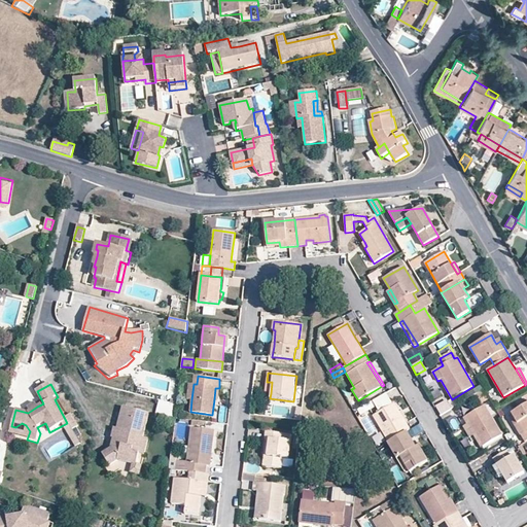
[(490,398),(485,389),(476,394),(481,403),(490,398)]
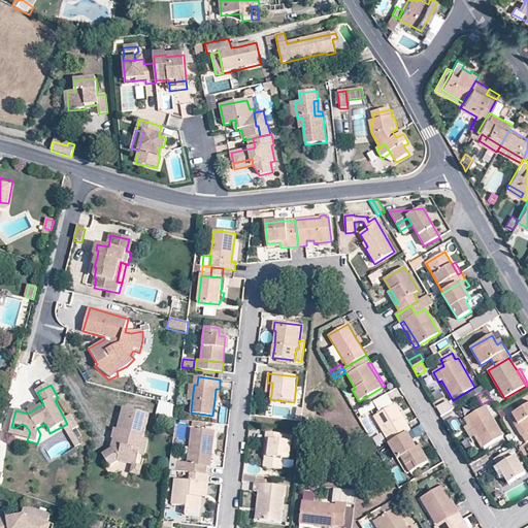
[(450,400),(436,405),(441,416),(454,409),(450,400)]
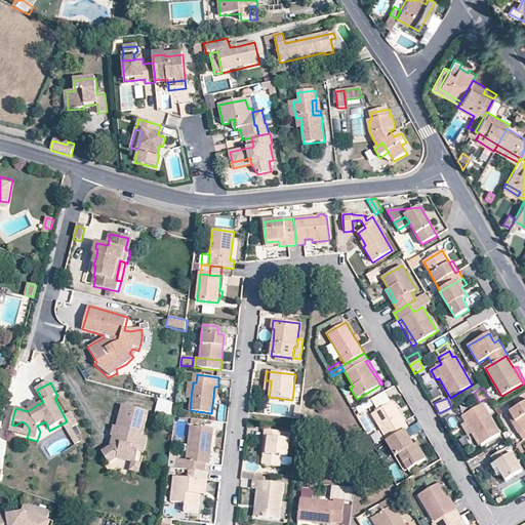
[(156,413),(173,415),(174,401),(157,399),(156,413)]
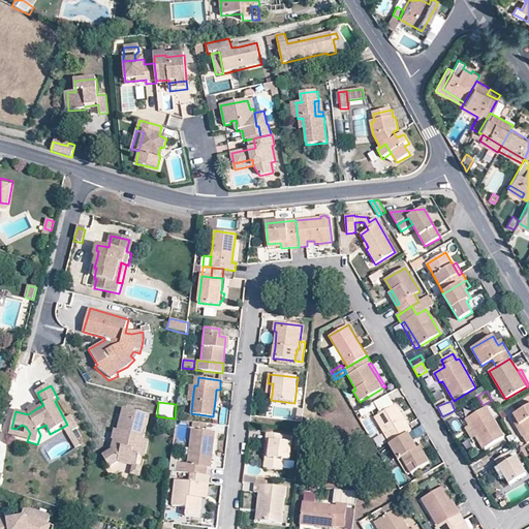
[(408,433),(411,432),(403,417),(401,419),(397,413),(400,411),(396,404),(374,417),(391,443),(408,433)]
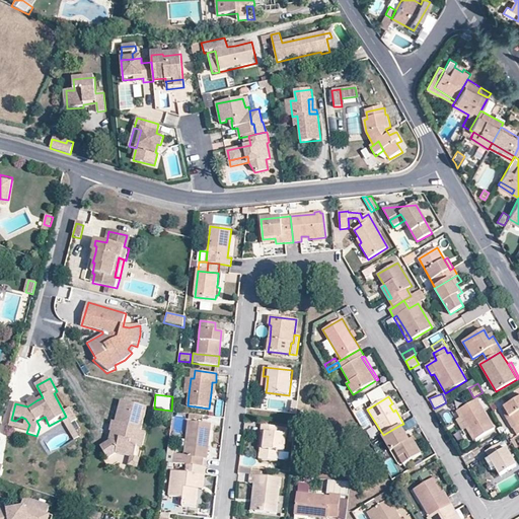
[(513,428),(517,435),(518,434),(518,397),(504,408),(509,418),(511,417),(516,427),(513,428)]
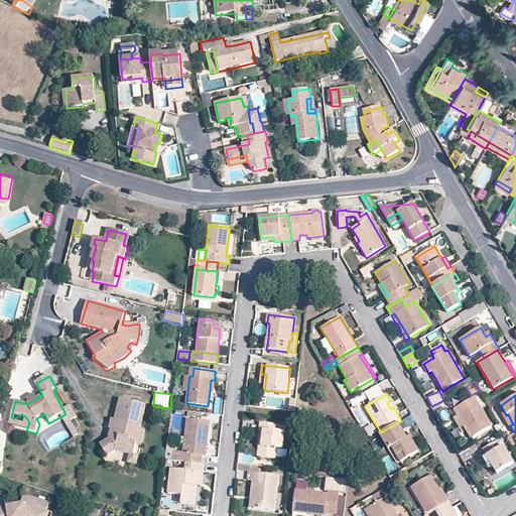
[(457,407),(474,437),(492,425),(475,396),(457,407)]
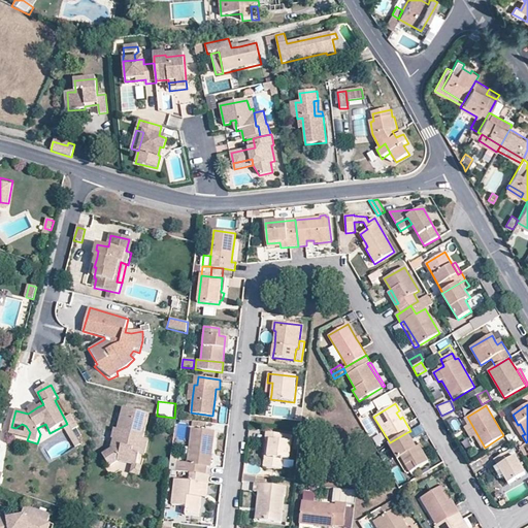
[(221,406),(220,422),(227,423),(228,407),(221,406)]
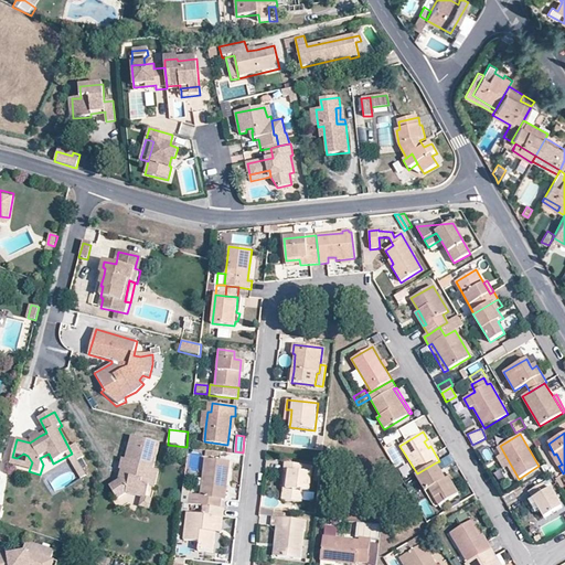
[(132,436),(126,460),(138,462),(136,473),(126,470),(123,479),(119,481),(110,489),(119,500),(128,492),(142,497),(148,497),(150,486),(156,487),(160,470),(155,468),(160,443),(132,436)]
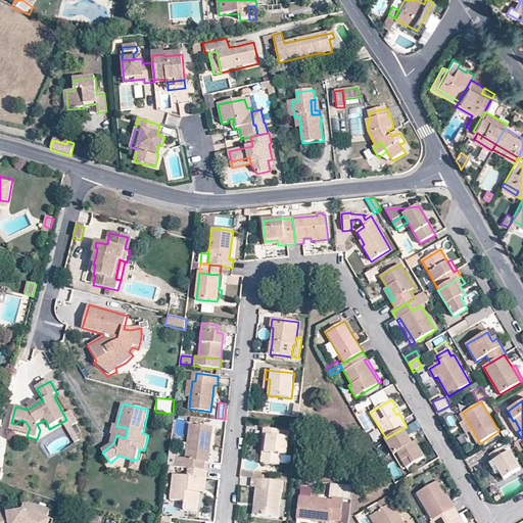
[(516,432),(517,431),(520,430),(515,420),(513,421),(508,411),(505,413),(516,432)]
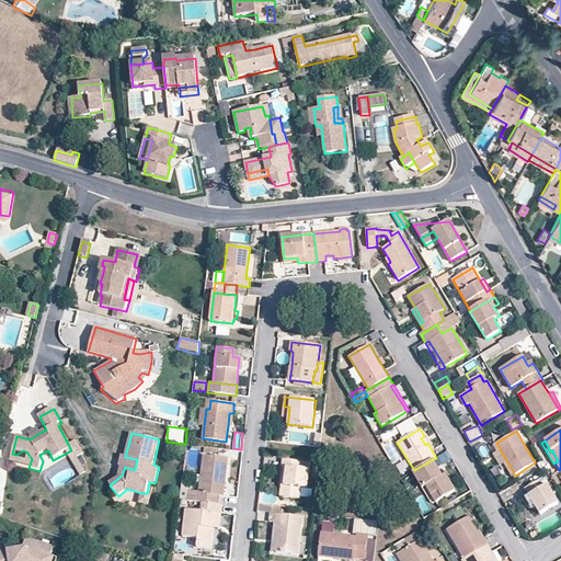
[(512,477),(515,476),(496,443),(493,445),(497,451),(493,455),(500,466),(504,464),(512,477)]
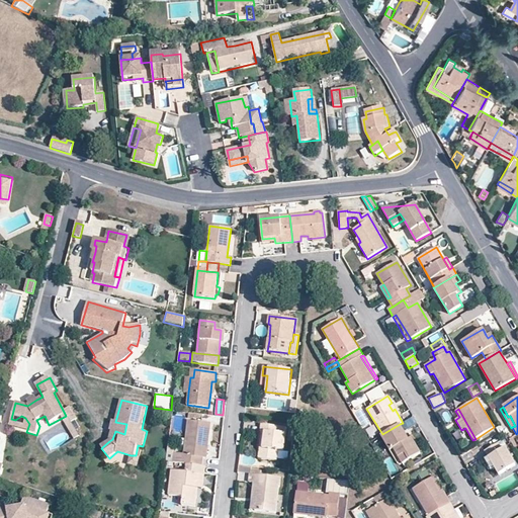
[(15,420),(11,419),(9,427),(26,432),(29,424),(25,418),(21,416),(15,420)]
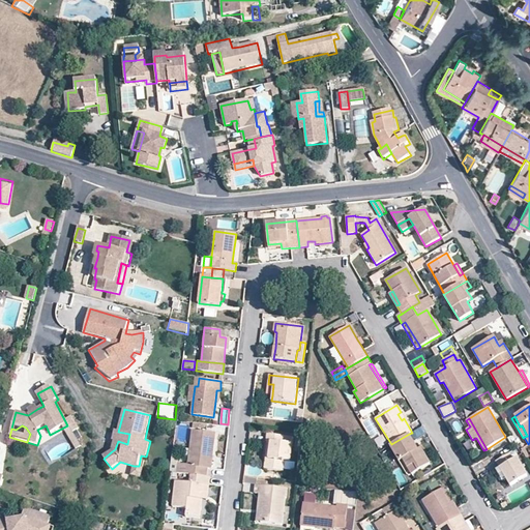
[(177,463),(176,472),(190,474),(207,476),(208,469),(211,469),(211,461),(212,455),(215,433),(192,430),(188,464),(177,463)]
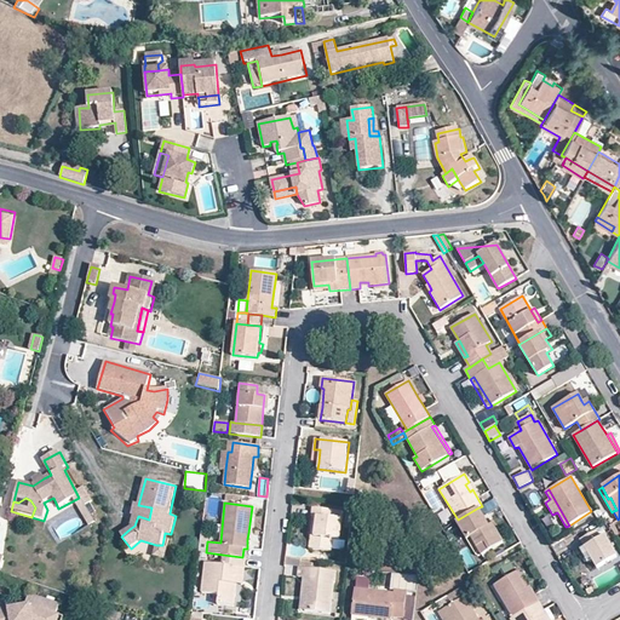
[(151,507),(138,505),(135,504),(132,515),(135,516),(138,516),(149,520),(151,507)]
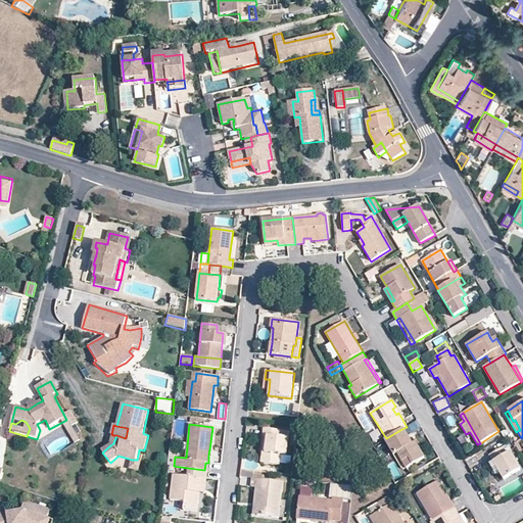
[(280,437),(280,430),(264,428),(263,435),(268,436),(266,454),(262,453),(260,463),(280,465),(281,455),(287,456),(289,438),(280,437)]
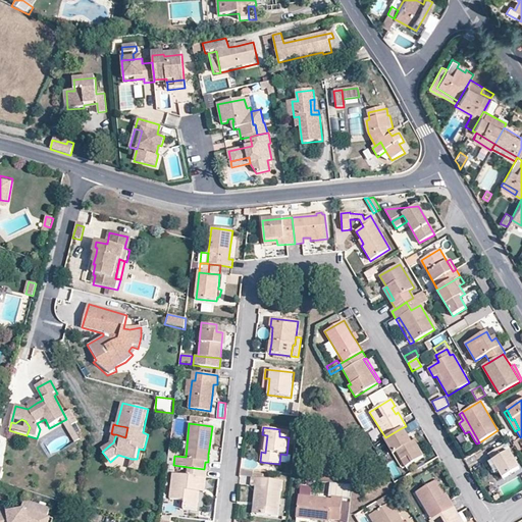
[(412,442),(403,427),(385,437),(383,438),(402,468),(405,467),(424,456),(417,445),(414,447),(412,442)]
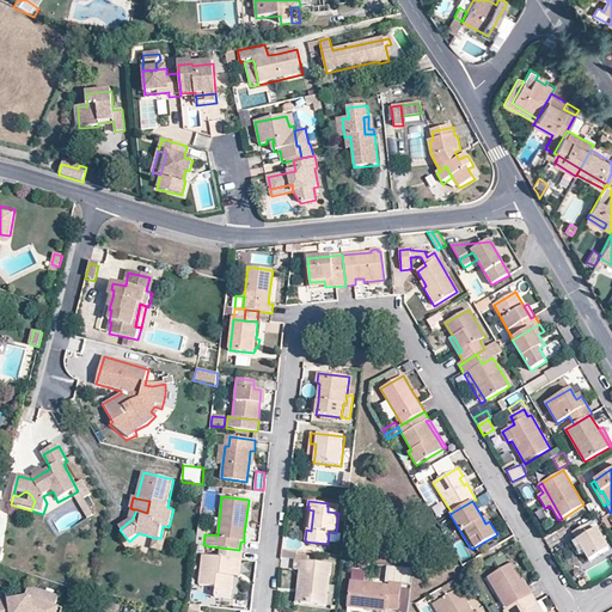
[(589,561),(610,549),(598,528),(593,531),(588,522),(573,532),(577,539),(573,543),(580,555),(585,552),(589,561)]
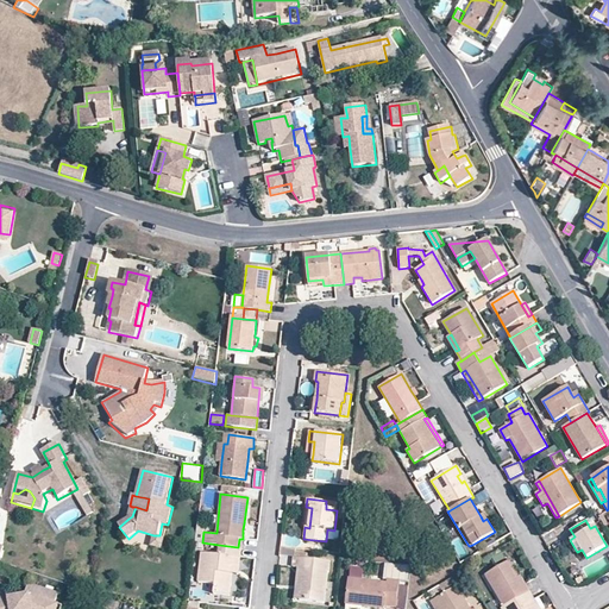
[(165,537),(159,535),(154,535),(151,545),(163,547),(165,537)]
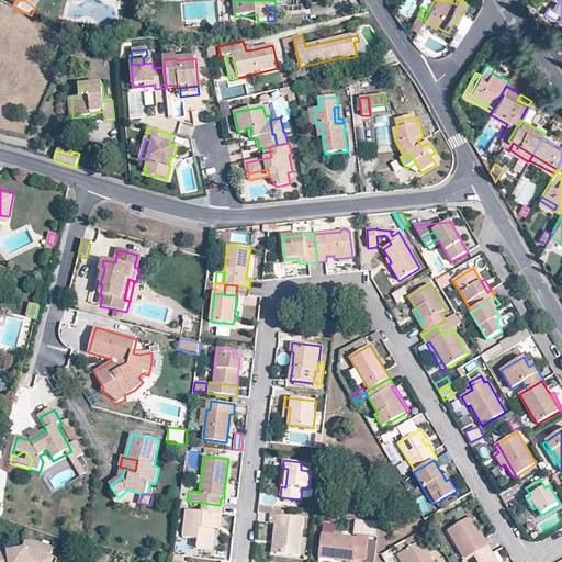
[(222,514),(223,505),(220,505),(202,503),(201,512),(186,510),(182,537),(198,539),(197,548),(213,550),(215,529),(212,529),(213,525),(216,526),(217,514),(222,514)]
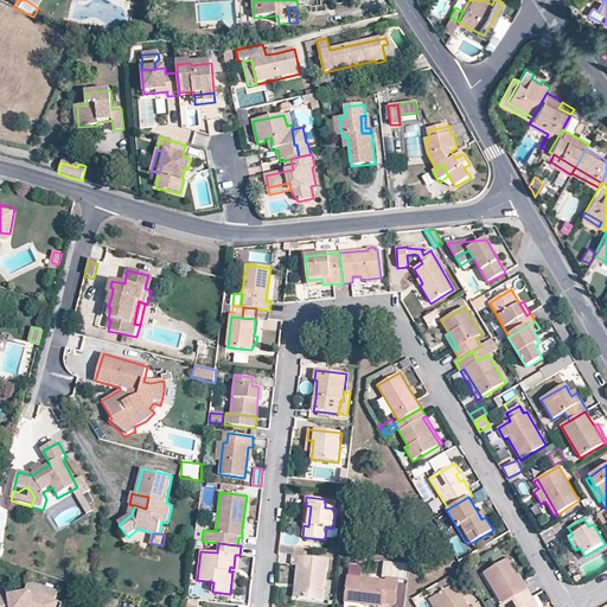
[(229,572),(232,572),(238,573),(240,555),(235,555),(234,568),(230,567),(229,572)]
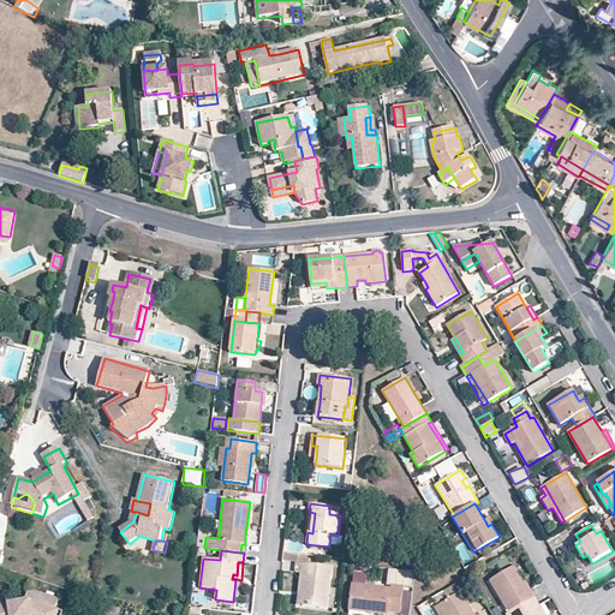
[(302,573),(299,592),(303,592),(302,605),(328,609),(330,578),(333,578),(333,567),(297,562),(296,572),(302,573)]
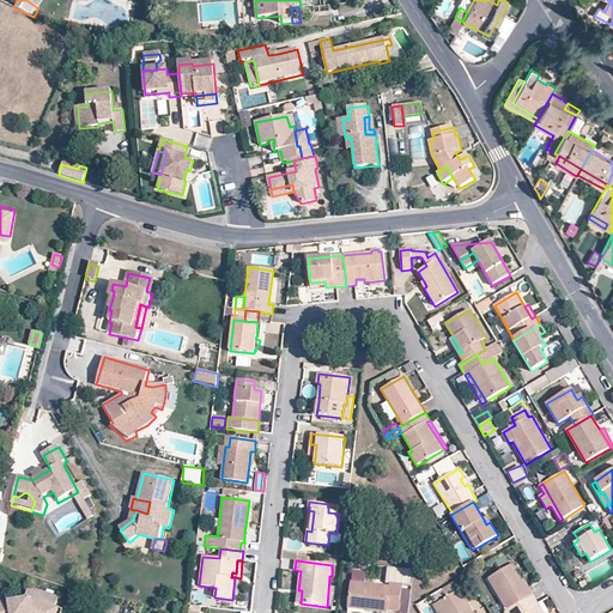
[(521,582),(525,580),(515,564),(511,566),(521,582)]
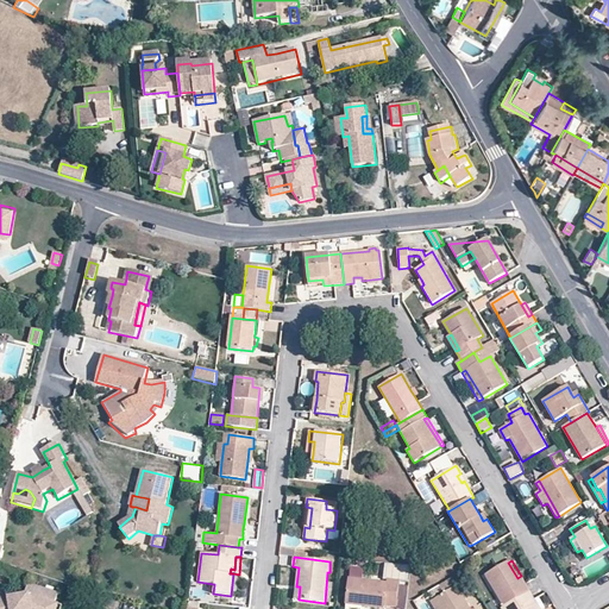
[(503,607),(529,591),(521,576),(518,578),(508,563),(508,562),(484,575),(503,607)]
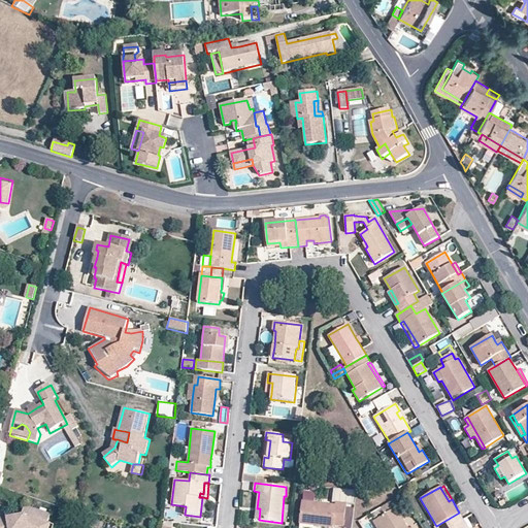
[(304,491),(302,501),(315,503),(316,493),(304,491)]
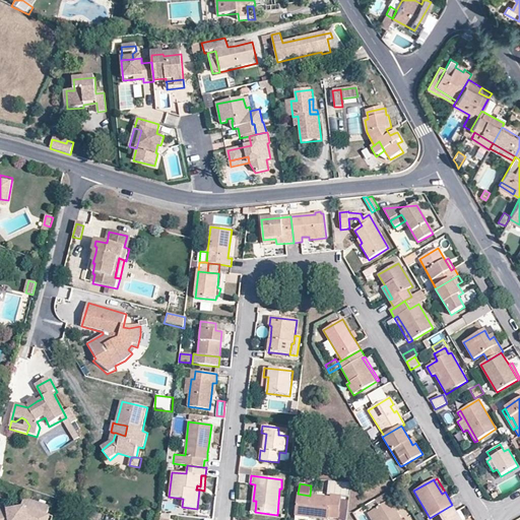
[(339,508),(340,501),(341,497),(330,495),(330,498),(310,496),(298,494),(297,494),(295,516),(328,519),(328,517),(338,518),(339,508)]
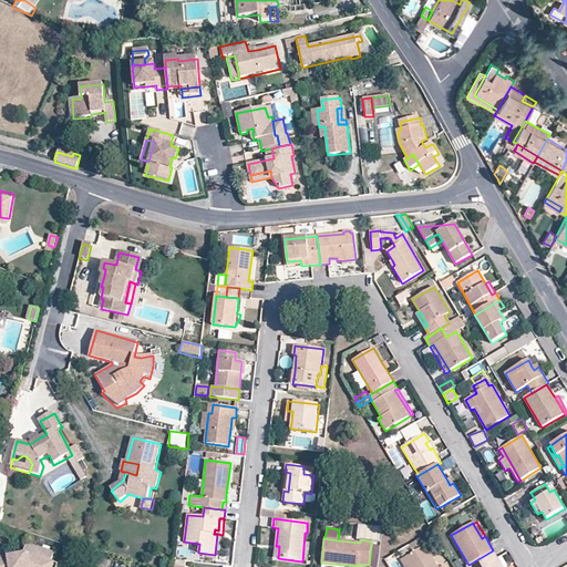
[(0,555),(0,566),(49,566),(51,563),(49,562),(51,553),(24,544),(20,555),(7,558),(6,554),(0,555)]
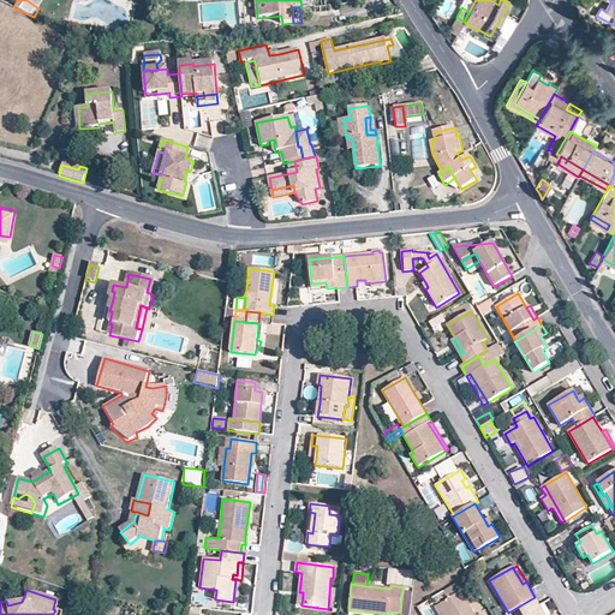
[(475,614),(461,591),(439,604),(445,614),(475,614)]
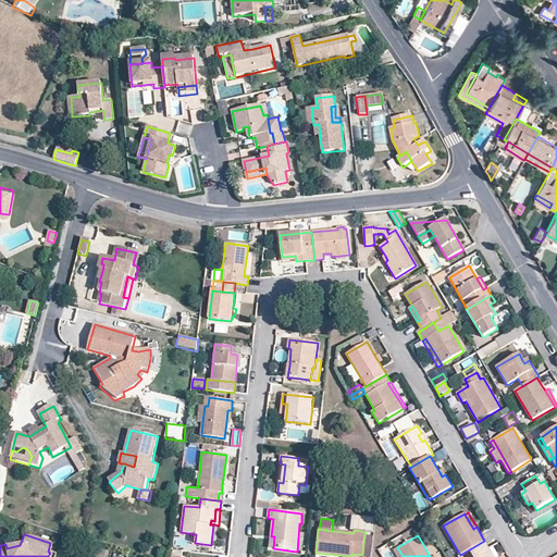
[(372,545),(373,537),(364,536),(363,544),(372,545)]
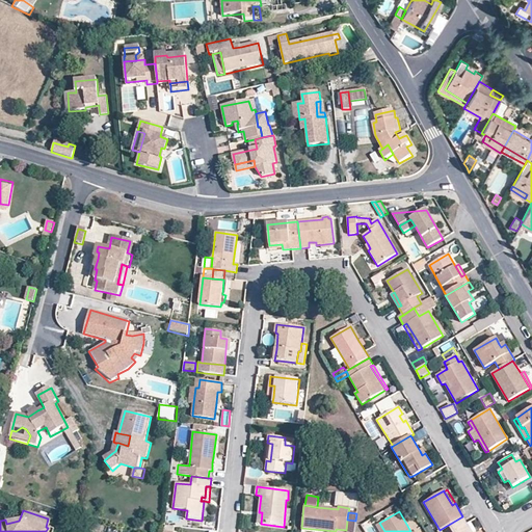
[(467,523),(462,516),(440,530),(437,531),(468,531),(464,525),(467,523)]
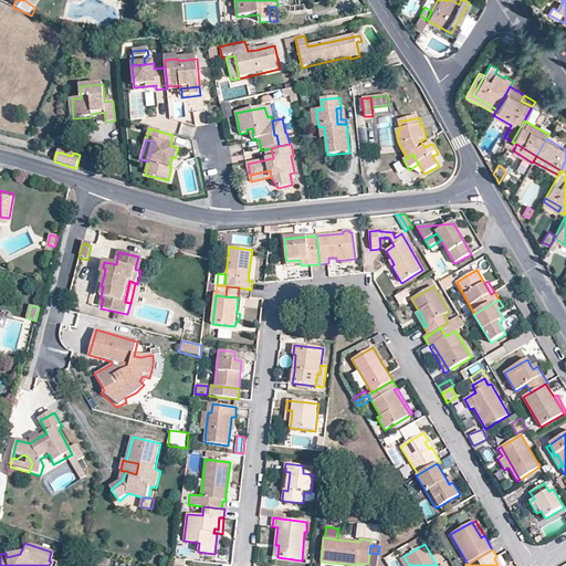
[(409,565),(404,556),(399,559),(402,565),(409,565)]
